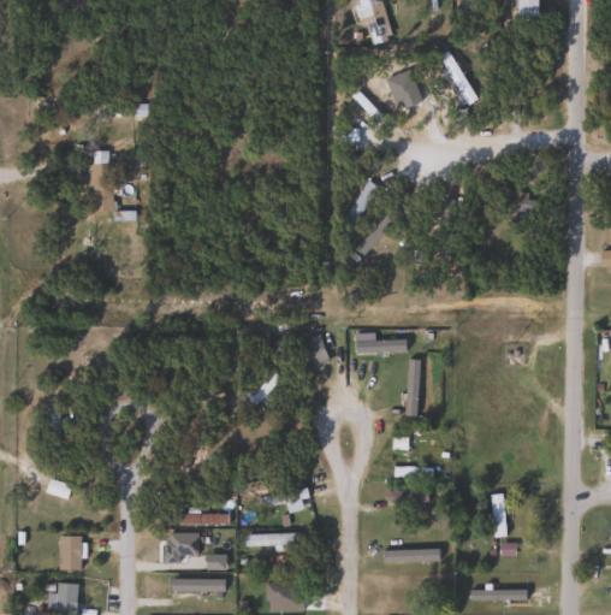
[(357,3),(361,0),(378,0),(395,30),(378,40),(357,3)]
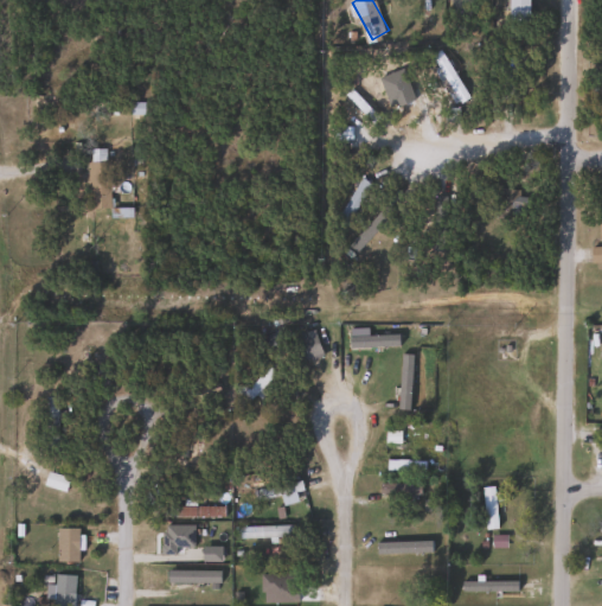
[(462,0),(462,27),(450,27),(450,0),(462,0)]
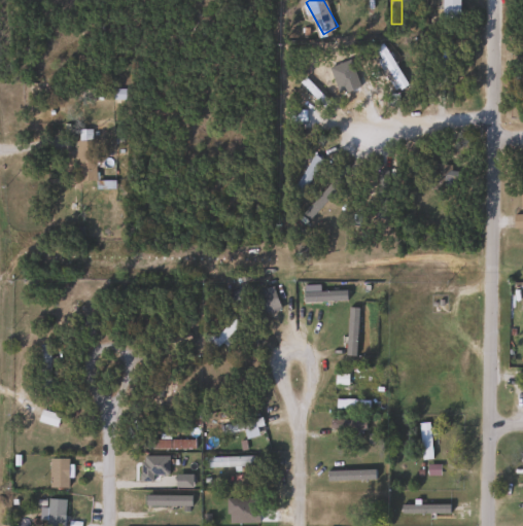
[(461,0),(461,18),(444,18),(444,0),(461,0)]
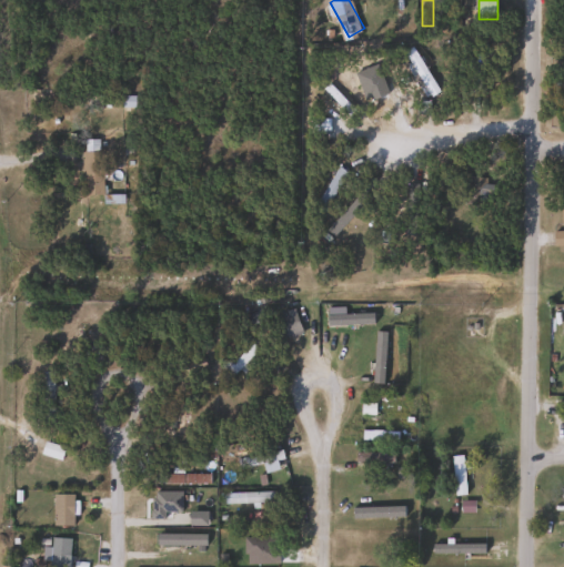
[(104,140),(104,194),(86,194),(86,140),(104,140)]
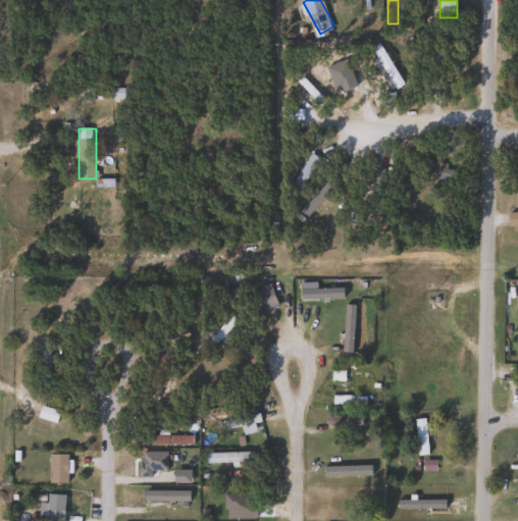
[(321,157),(298,199),(289,195),(312,152),(321,157)]
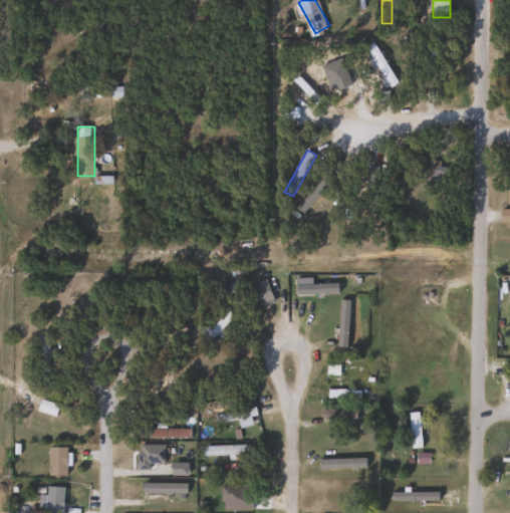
[(336,178),(306,213),(298,207),(329,171),(336,178)]
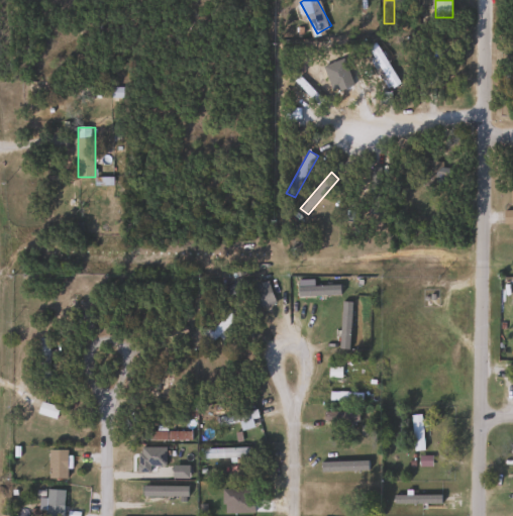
[(257,309),(249,288),(270,281),(277,303),(257,309)]
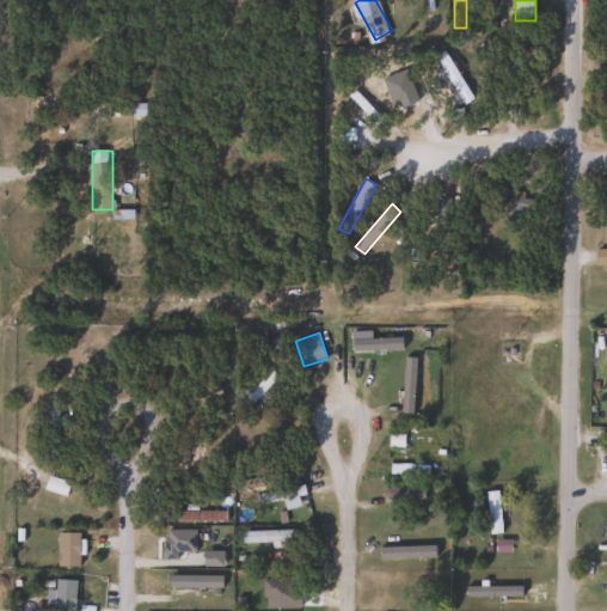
[(286,388),(251,405),(244,392),(279,374),(286,388)]
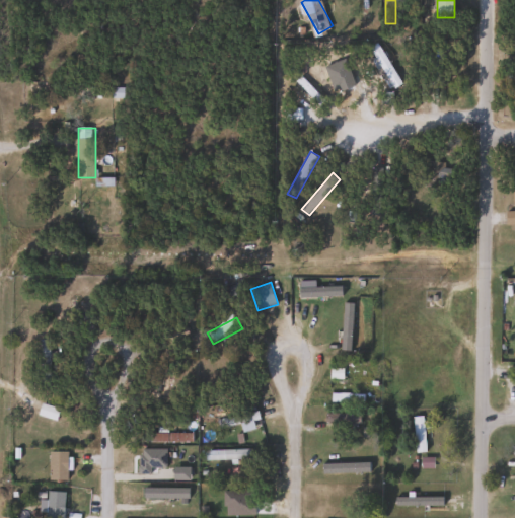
[(192,341),(172,344),(171,337),(190,333),(192,341)]
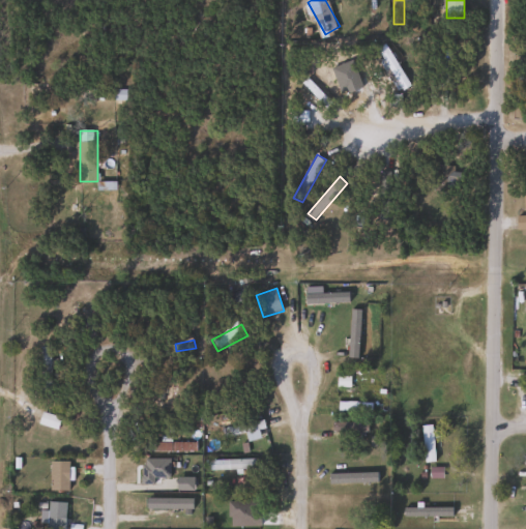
[(54,346),(54,397),(42,397),(42,346),(54,346)]
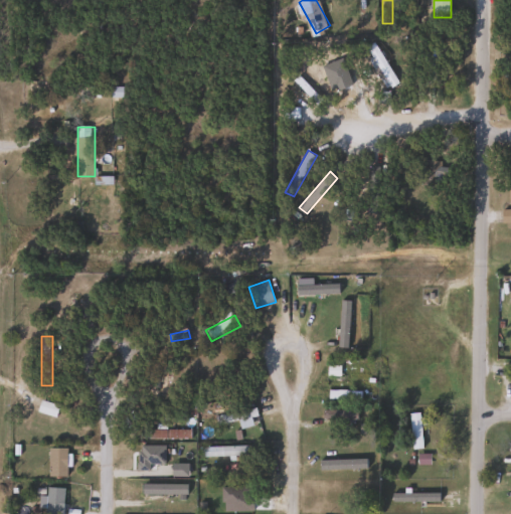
[(158,397),(158,359),(171,359),(171,397),(158,397)]
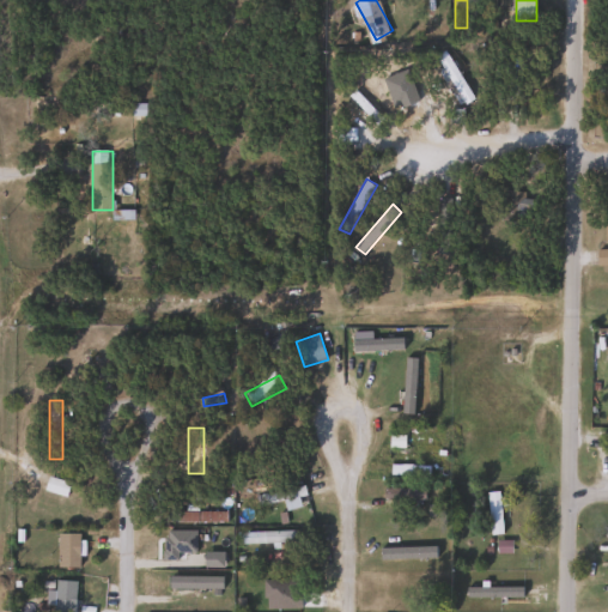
[(417,458),(417,466),(431,466),(431,476),(394,476),(394,458),(417,458)]
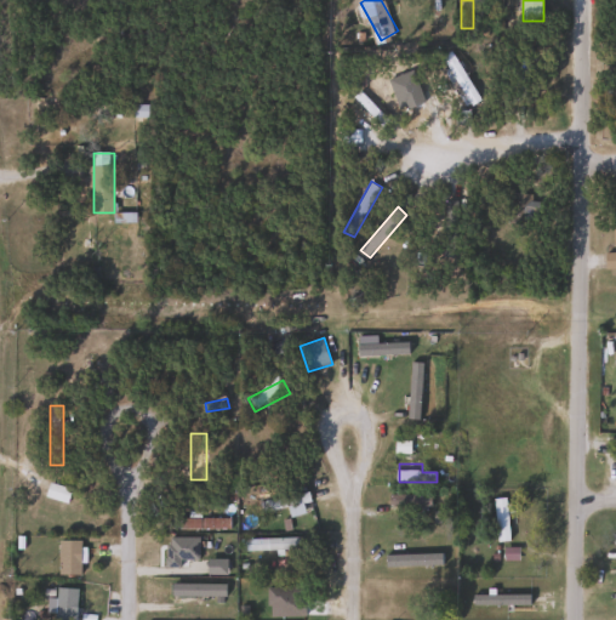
[(47,496),(51,482),(73,489),(69,502),(47,496)]
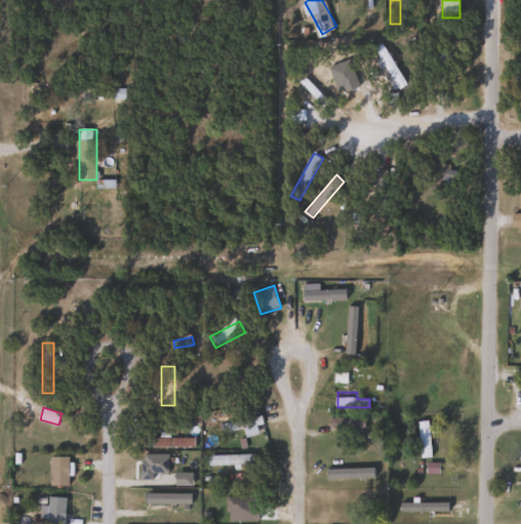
[(222,425),(263,416),(264,424),(224,433),(222,425)]
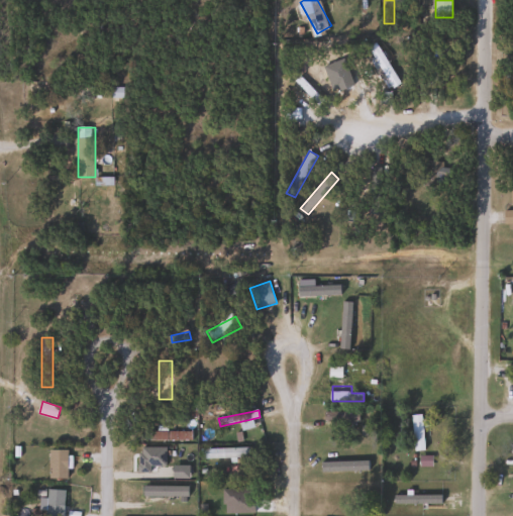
[(329,421),(329,411),(360,411),(360,421),(329,421)]
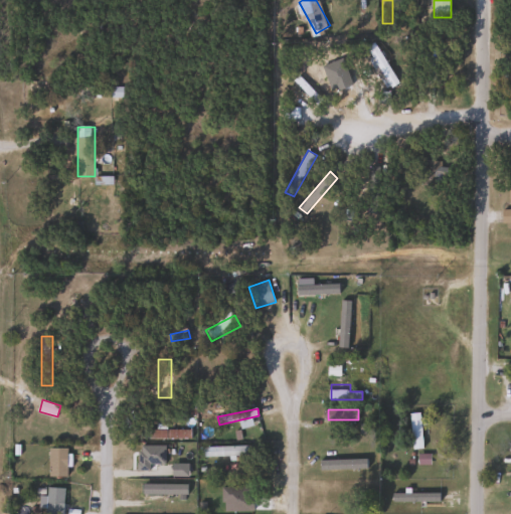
[(413,448),(413,412),(423,412),(423,448),(413,448)]
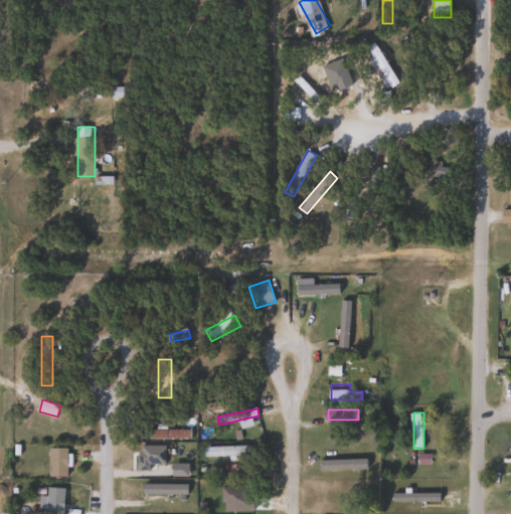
[(249,446),(249,456),(201,456),(201,446),(249,446)]
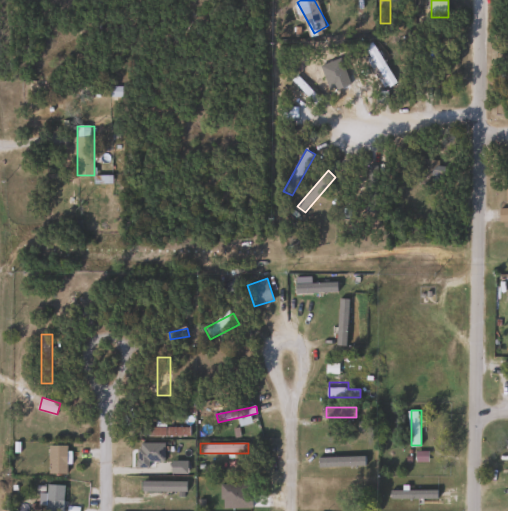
[(50,445),(68,445),(68,473),(50,473),(50,445)]
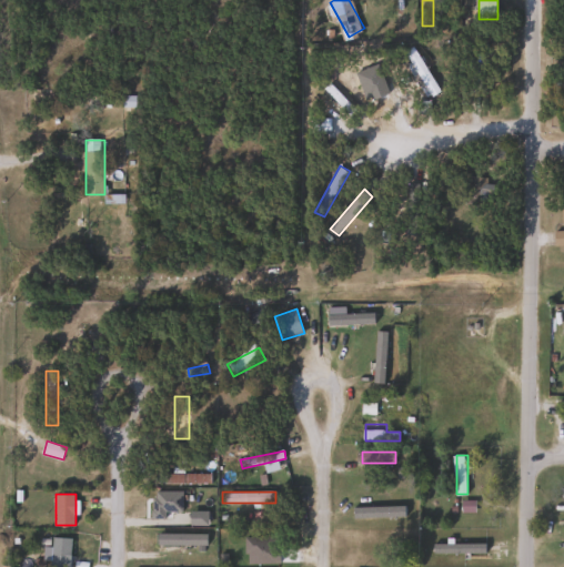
[(281,536),(281,545),(244,545),(244,536),(281,536)]
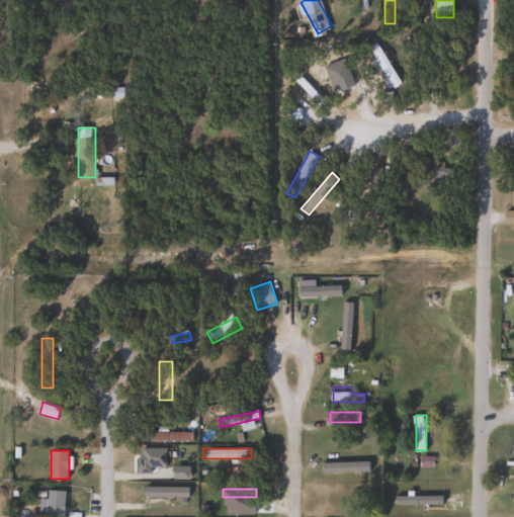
[(52,516),(47,516),(51,490),(68,492),(64,516),(52,516)]
